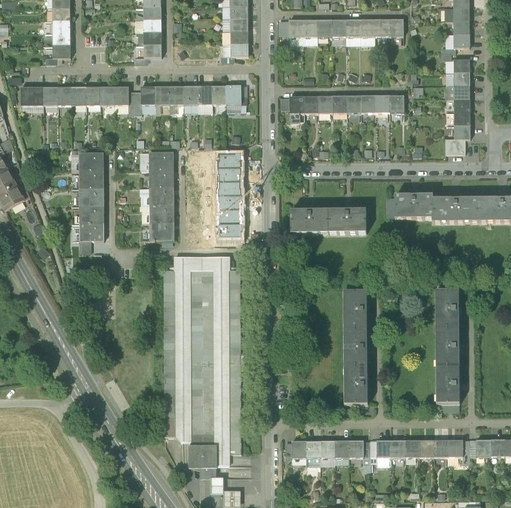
[(50,0),(51,8),(69,8),(68,0),(50,0)]
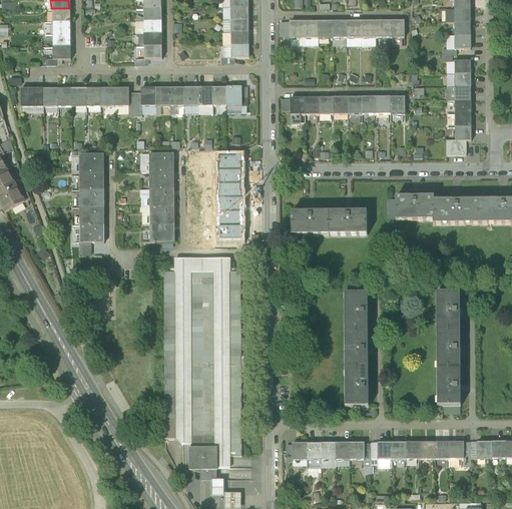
[(320,8),(329,7),(329,0),(320,0),(320,8)]
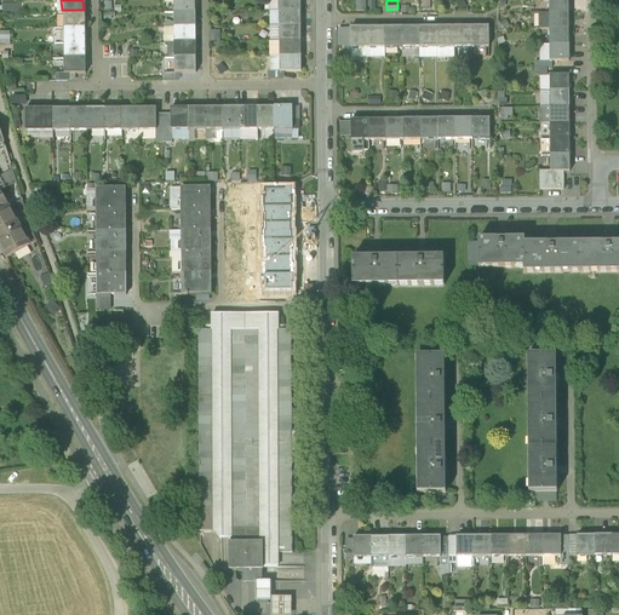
[(548,0),(549,10),(568,9),(567,0),(548,0)]
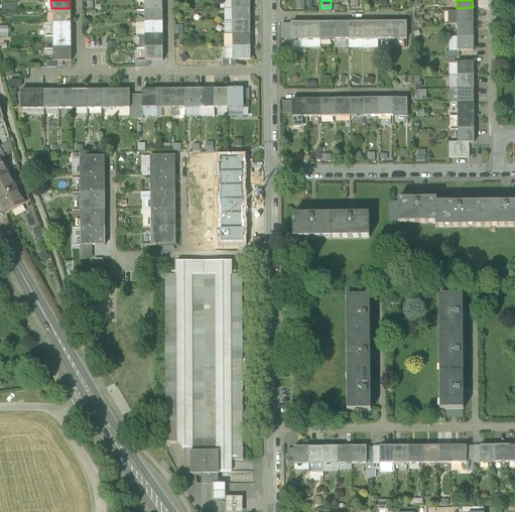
[(232,6),(232,19),(250,18),(250,6),(232,6)]
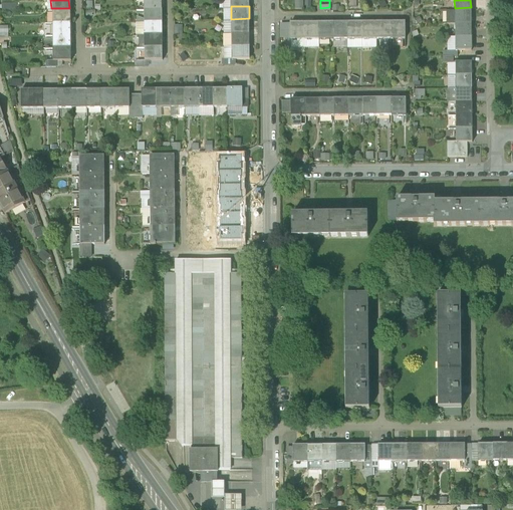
[(143,7),(144,19),(161,19),(160,7),(143,7)]
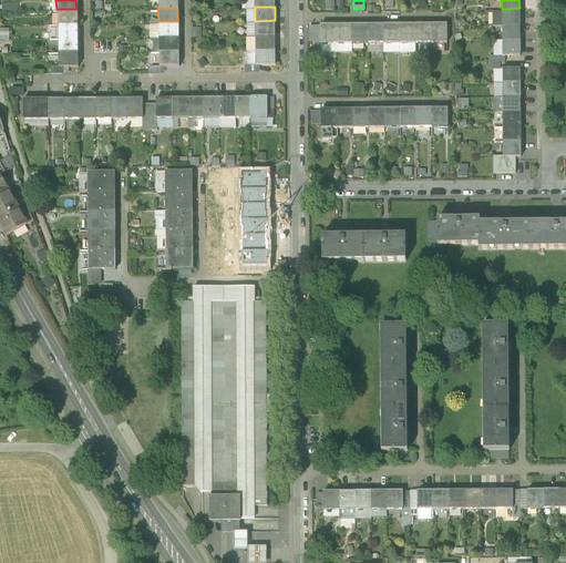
[(502,9),(502,23),(520,23),(520,8),(502,9)]
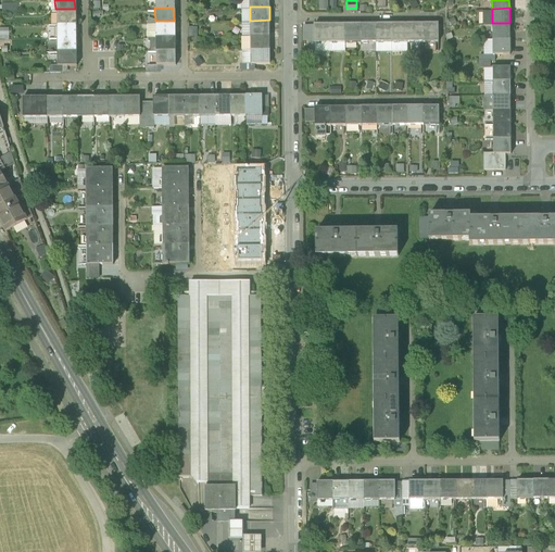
[(55,9),(55,22),(75,22),(75,9),(55,9)]
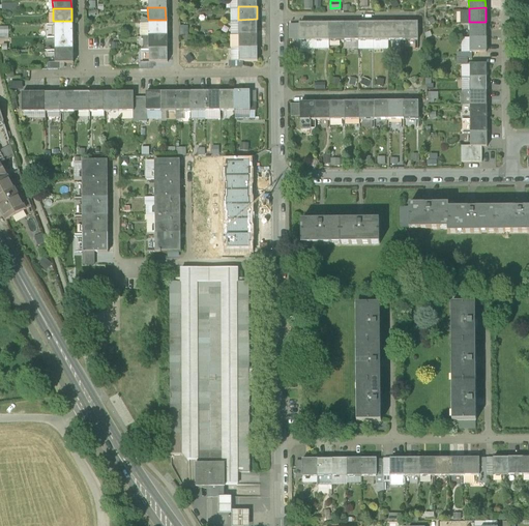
[(460,22),(469,22),(469,8),(460,8),(460,22)]
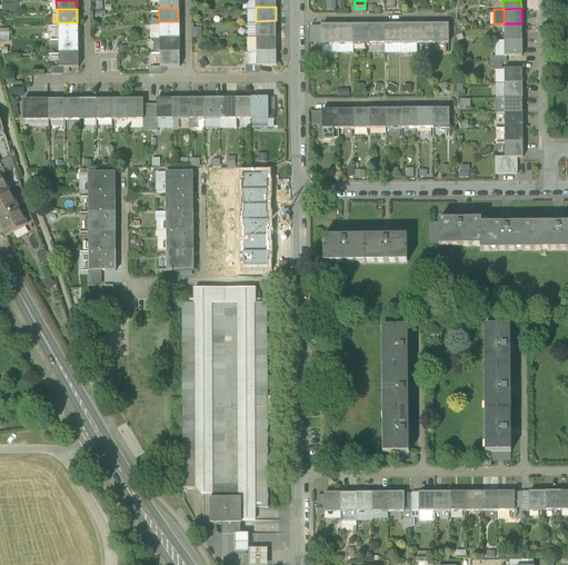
[(256,21),(256,35),(276,35),(276,20),(256,21)]
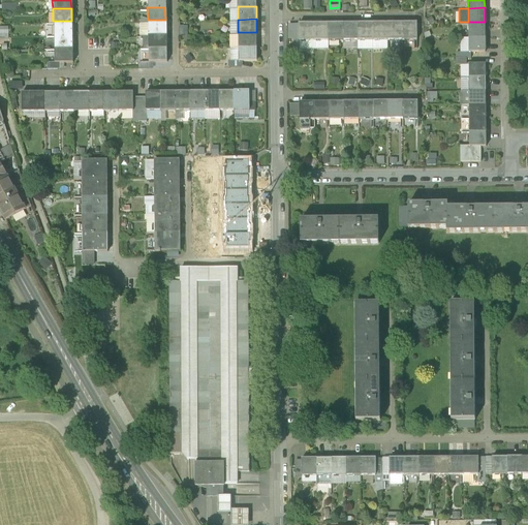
[(148,20),(148,33),(165,33),(165,20),(148,20)]
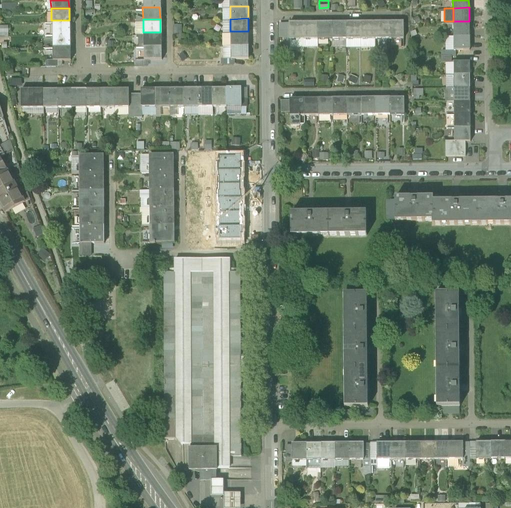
[(346,36),(360,36),(360,19),(345,20),(346,36)]
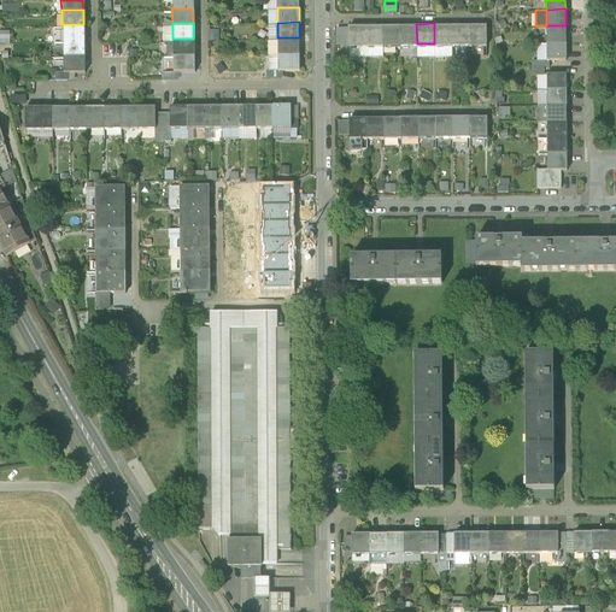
[(434,43),(451,43),(451,23),(434,23),(434,43)]
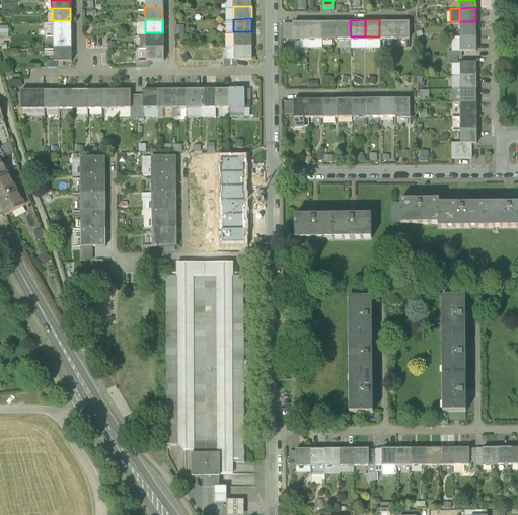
[(379,37),(393,37),(393,19),(379,19),(379,37)]
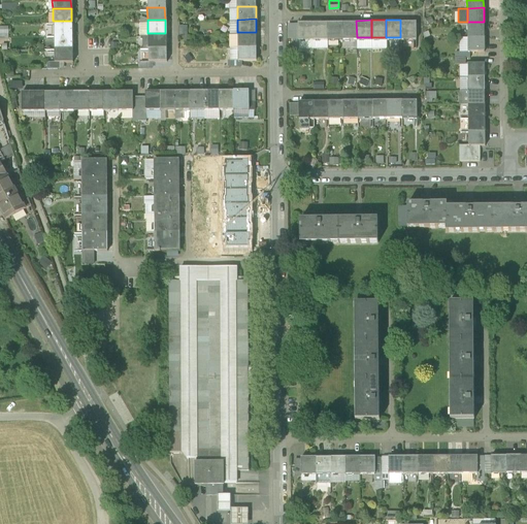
[(416,20),(400,20),(400,37),(416,37),(416,20)]
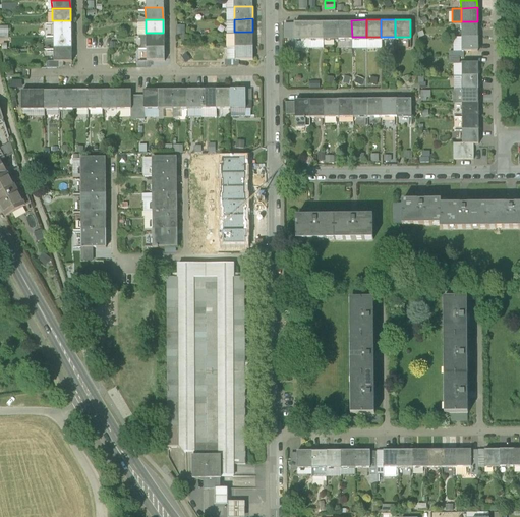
[(52,20),(52,34),(70,34),(70,20),(52,20)]
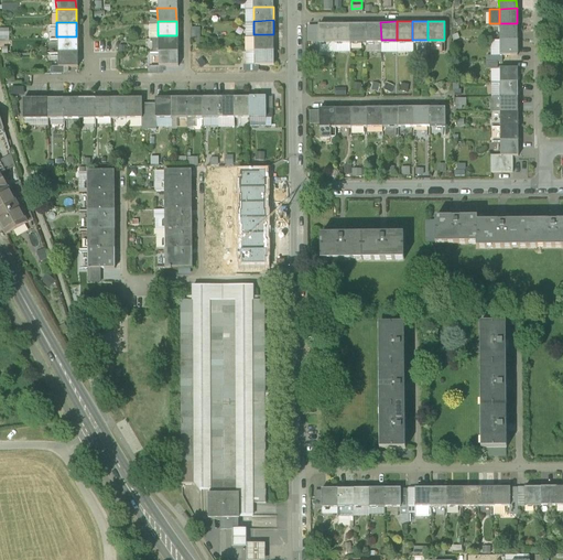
[(317,41),(317,22),(306,22),(306,39),(312,39),(312,41),(317,41)]
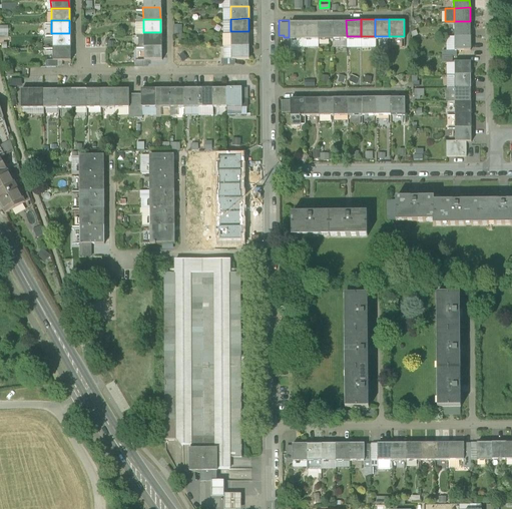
[(289,37),(304,37),(304,20),(289,20),(289,37)]
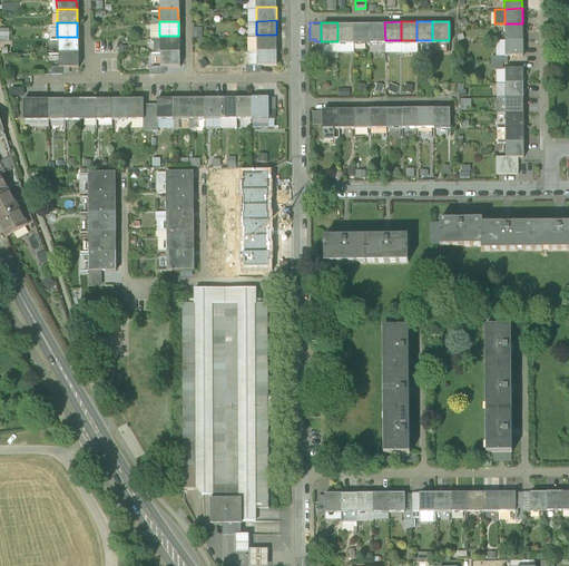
[(337,41),(353,41),(353,22),(337,22),(337,41)]
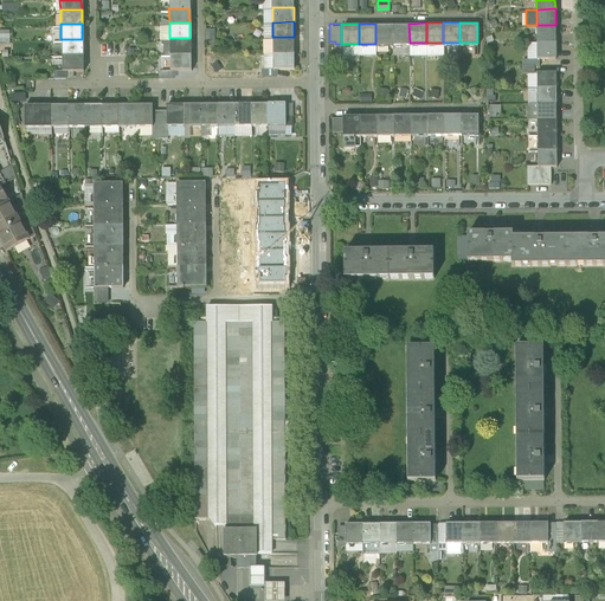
[(375,44),(392,44),(392,24),(375,24),(375,44)]
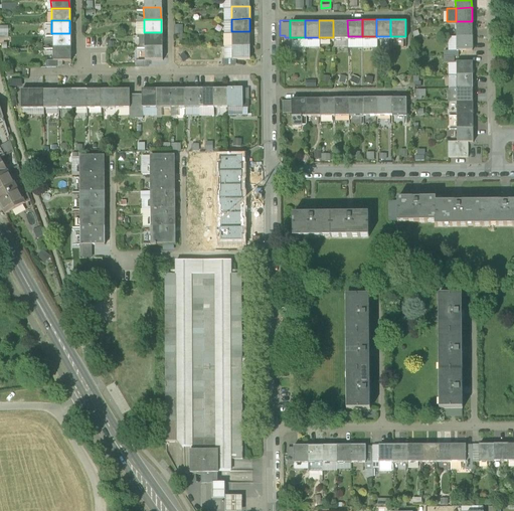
[(333,37),(348,36),(347,20),(333,20),(333,37)]
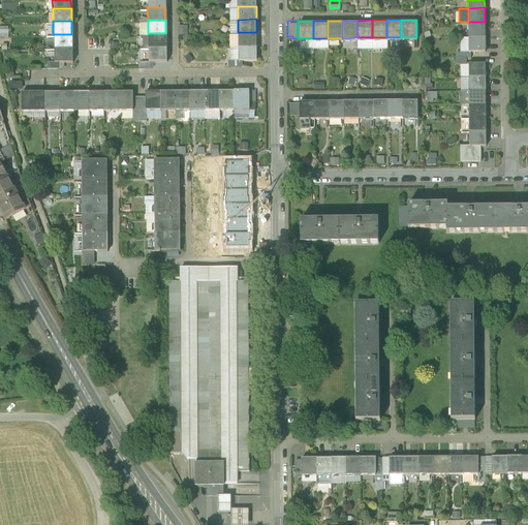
[(468,22),(468,35),(485,35),(485,22),(468,22)]
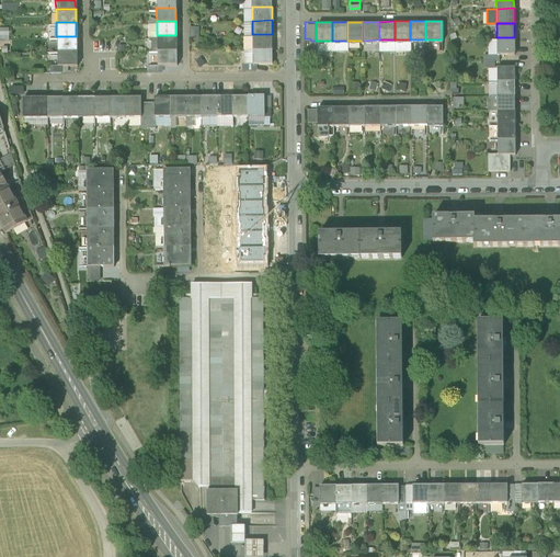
[(252,34),(252,47),(252,48),(272,47),(272,34),(252,34)]
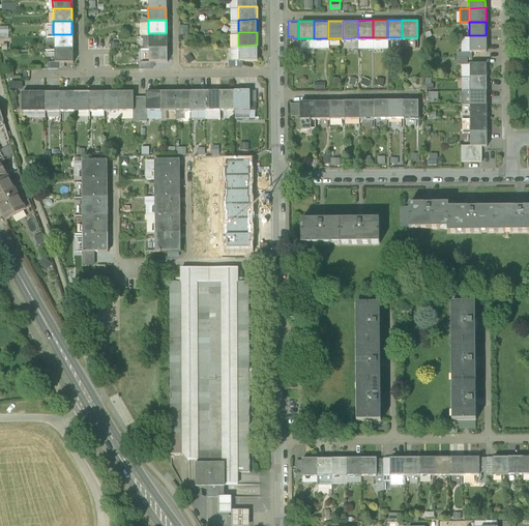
[(148,33),(148,47),(166,46),(166,33),(148,33)]
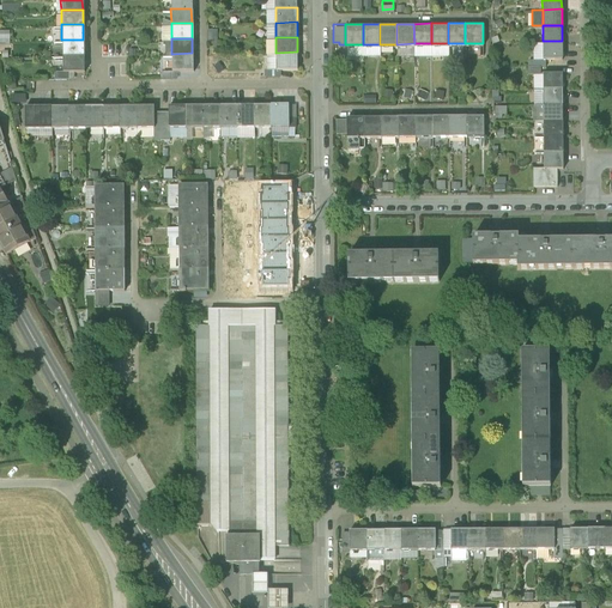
[(61,40),(61,54),(83,54),(83,40),(61,40)]
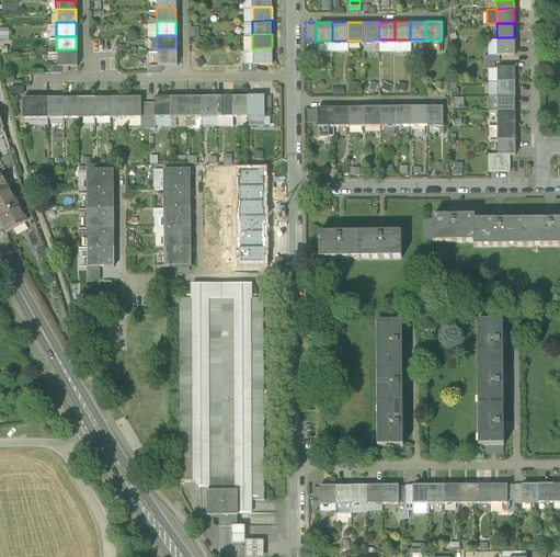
[(496,52),(496,37),(487,37),(488,52),(496,52)]
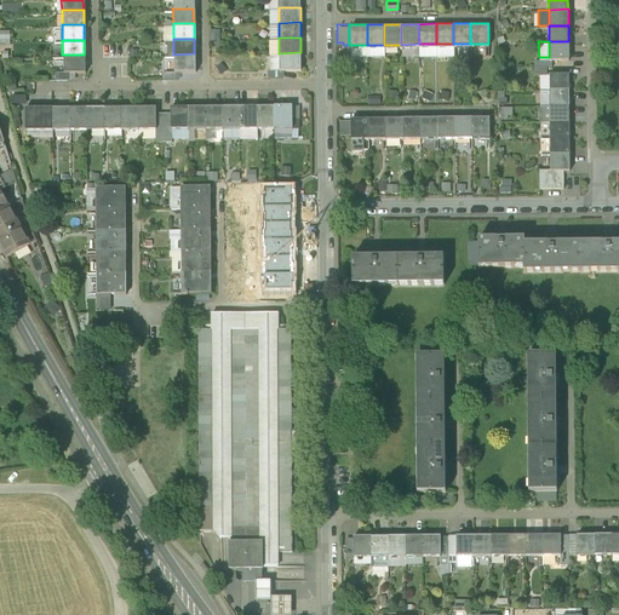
[(568,57),(568,41),(549,41),(549,57),(549,58),(551,58),(568,57)]
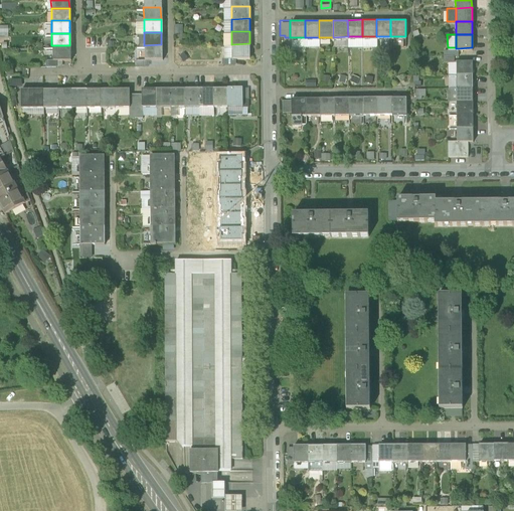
[(348,44),(348,36),(333,37),(333,45),(348,44)]
